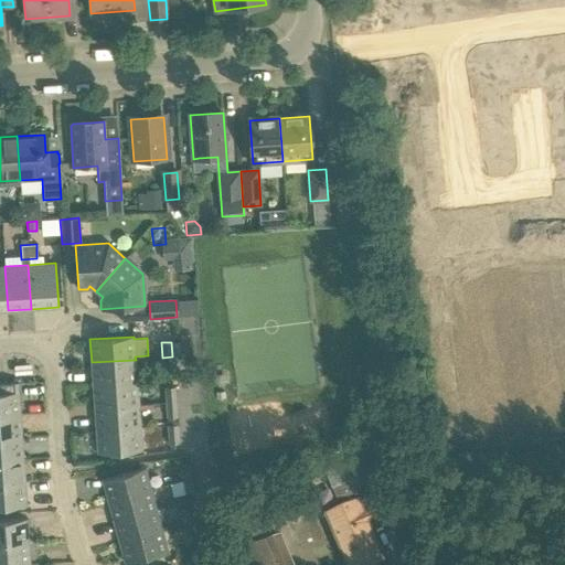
[(172,356),(162,358),(163,373),(173,372),(172,356)]
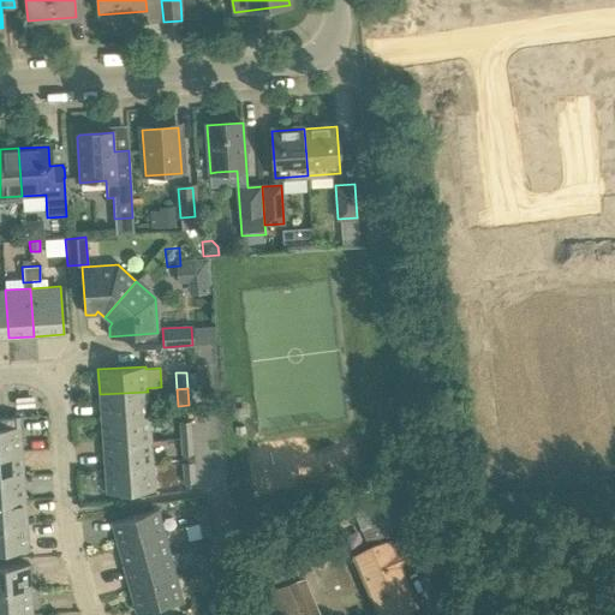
[(148,392),(100,394),(101,419),(149,416),(148,392)]
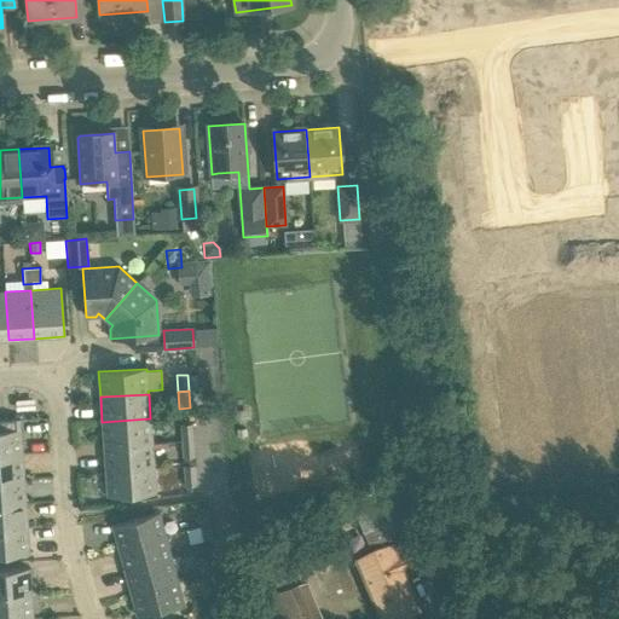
[(150,418),(102,422),(103,447),(151,444),(150,418)]
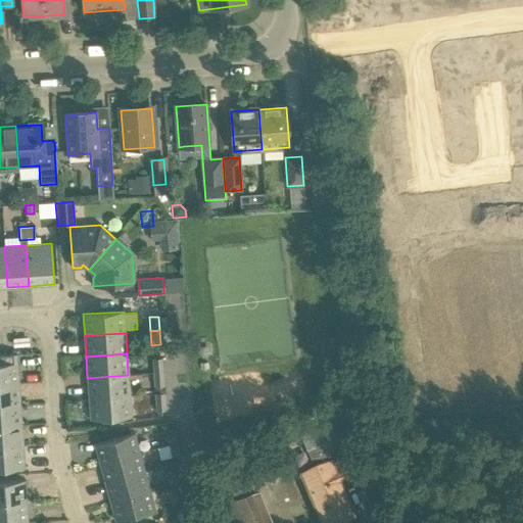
[(15,354),(0,354),(0,385),(18,384),(15,354)]
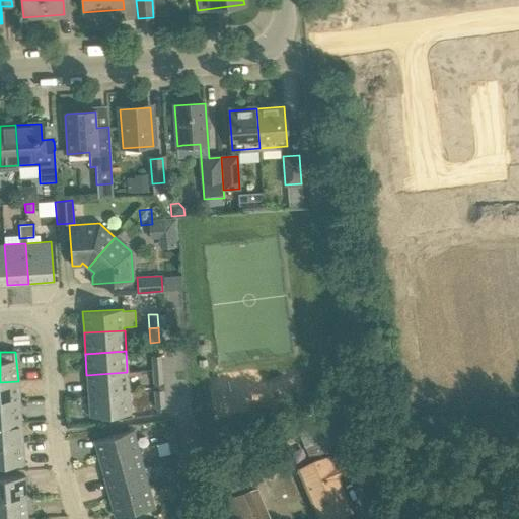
[(160,355),(151,356),(152,370),(161,369),(160,355)]
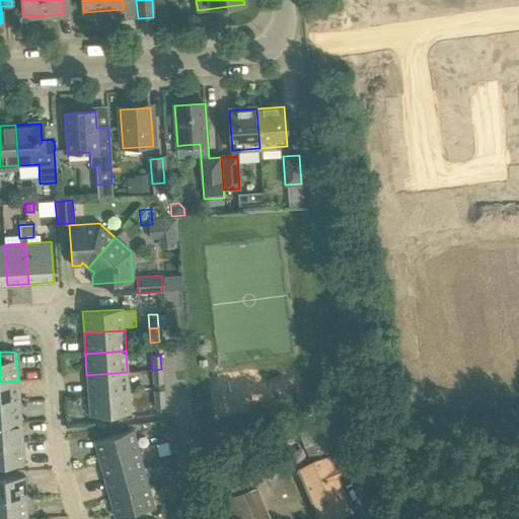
[(161,369),(152,370),(153,384),(162,383),(161,369)]
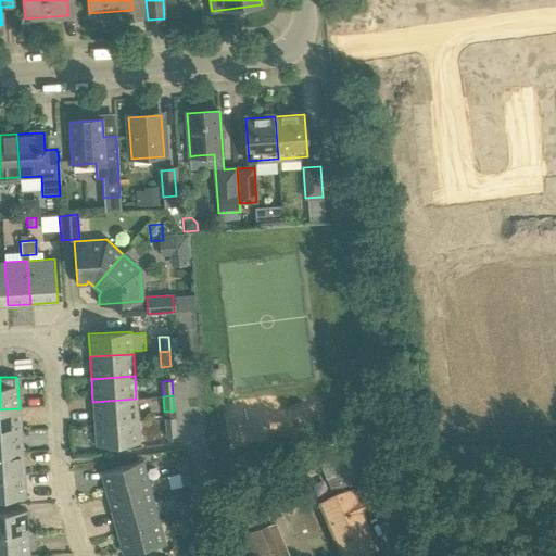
[(136,399),(92,402),(95,424),(138,421),(136,399)]
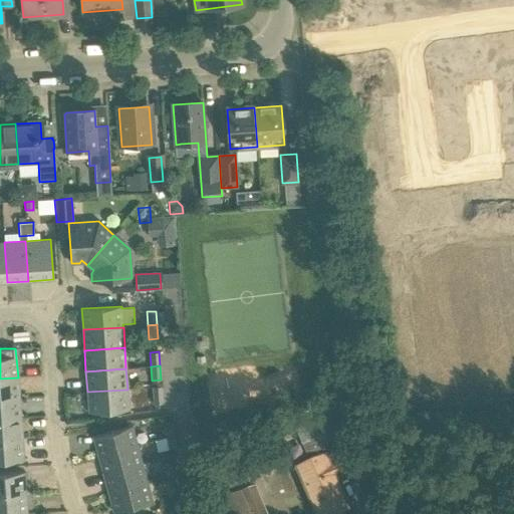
[(18,377),(0,378),(0,399),(19,398),(18,377)]
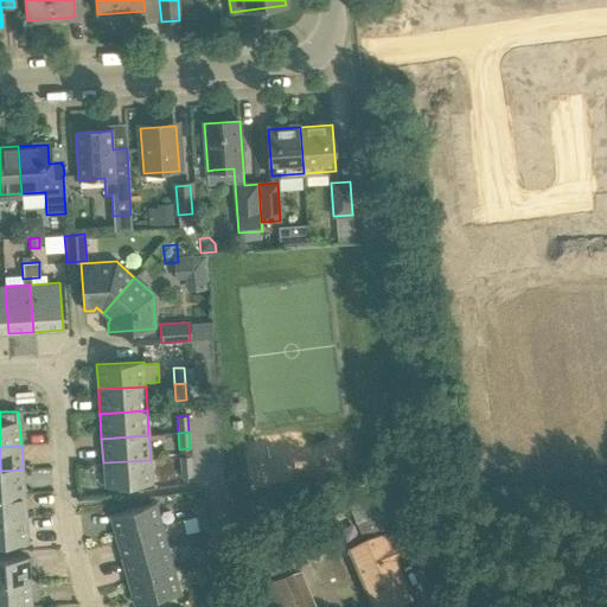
[(191,455),(180,457),(181,477),(192,477),(191,455)]
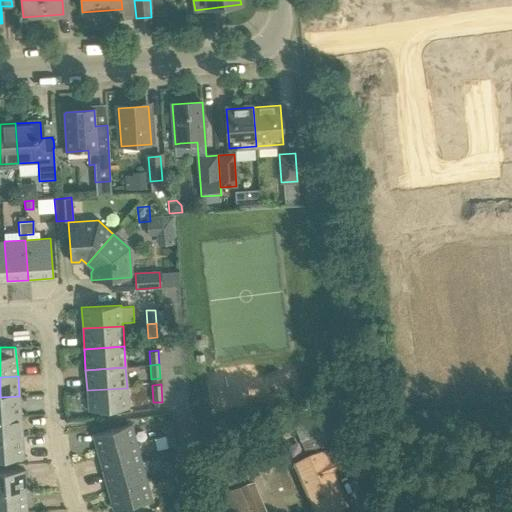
[(127,388),(87,390),(88,411),(128,408),(127,388)]
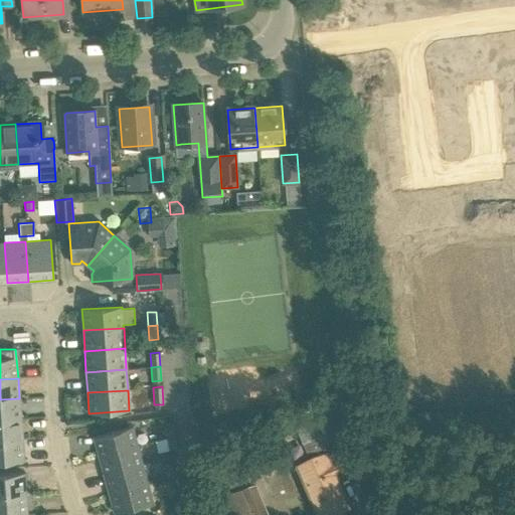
[(19,398),(0,399),(0,420),(20,419),(19,398)]
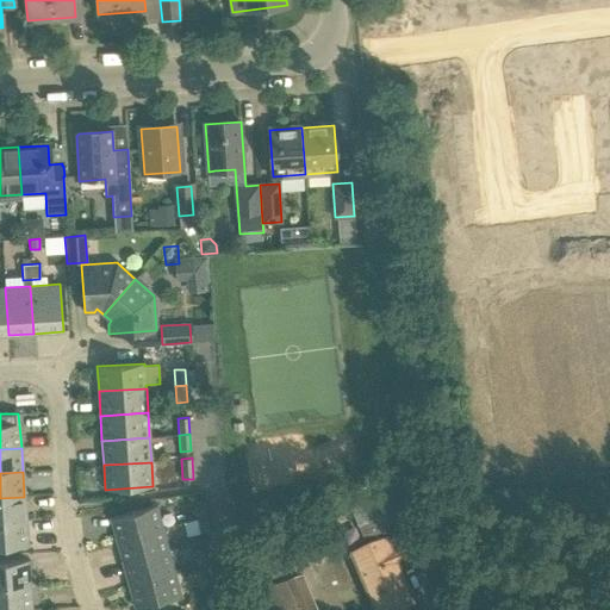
[(369,500),(350,509),(358,526),(363,539),(385,529),(386,531),(402,526),(399,516),(415,510),(400,474),(384,480),(381,474),(362,481),(369,500)]
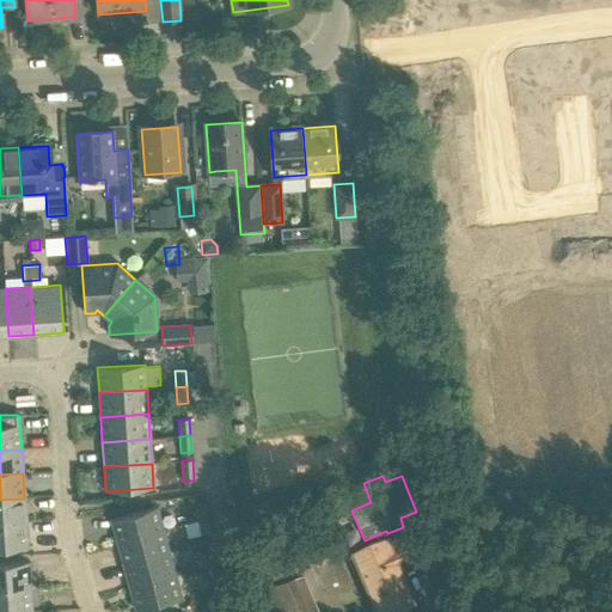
[(24,499),(0,500),(0,524),(26,522),(24,499)]
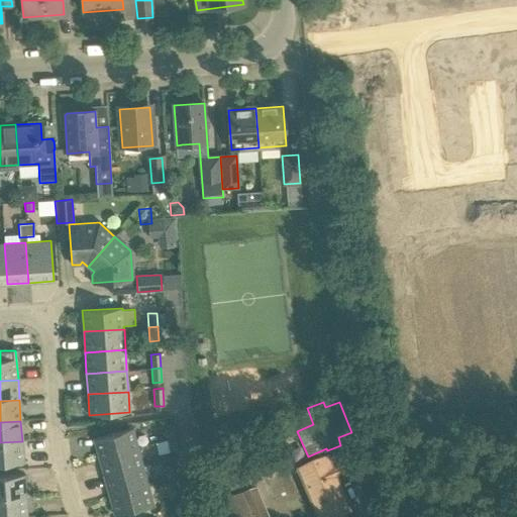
[(174,425),(165,427),(170,451),(179,450),(174,425)]
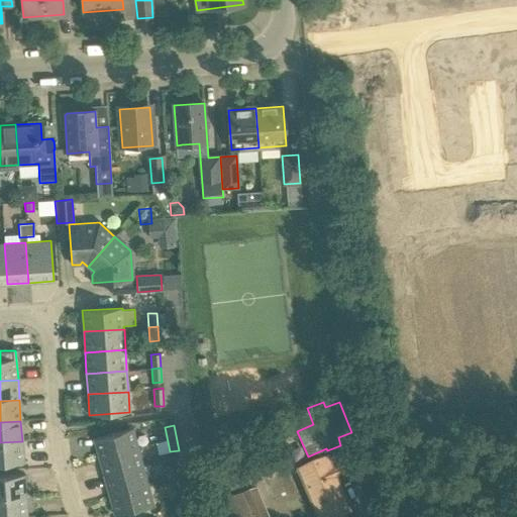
[(132,428),(94,439),(99,458),(137,447),(132,428)]
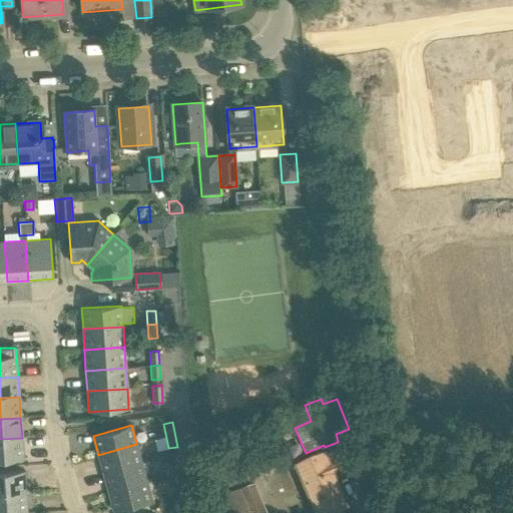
[(22,438),(0,439),(0,460),(23,459),(22,438)]
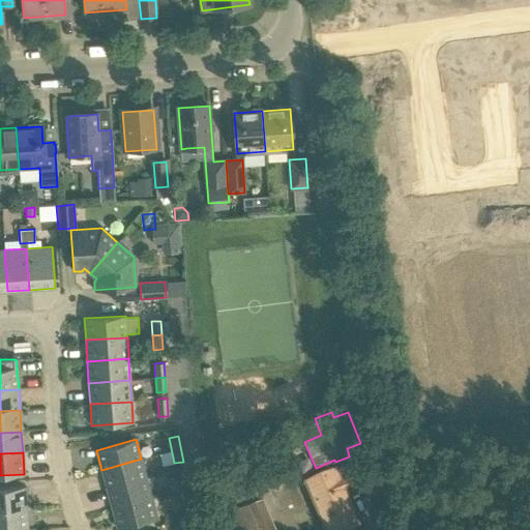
[(141,459),(101,470),(107,489),(146,477),(141,459)]
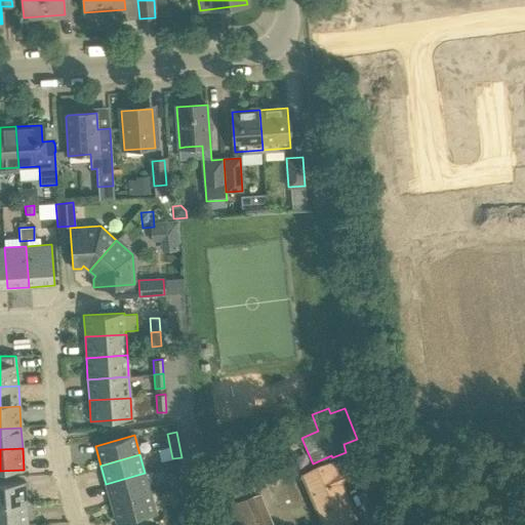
[(261,458),(224,475),(229,486),(234,497),(252,489),(253,492),(266,487),(272,483),(271,481),(290,474),(285,461),(267,470),(261,458)]
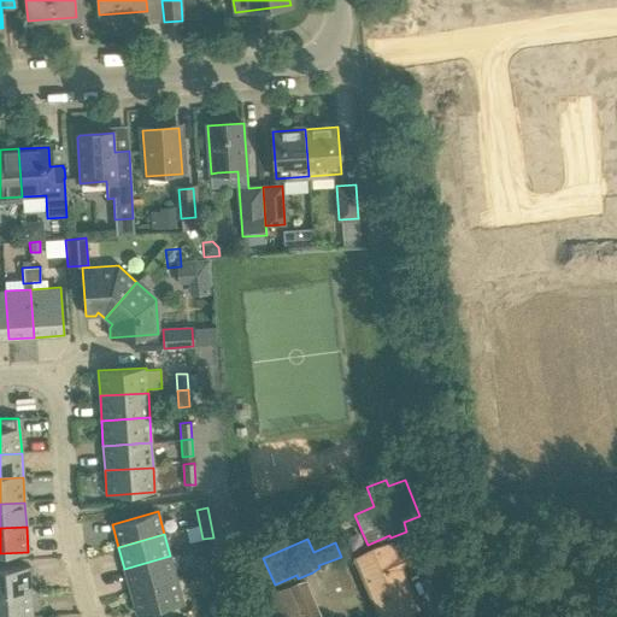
[(391,544),(354,559),(378,616),(392,616),(418,606),(401,568),(413,562),(409,552),(397,557),(391,544)]
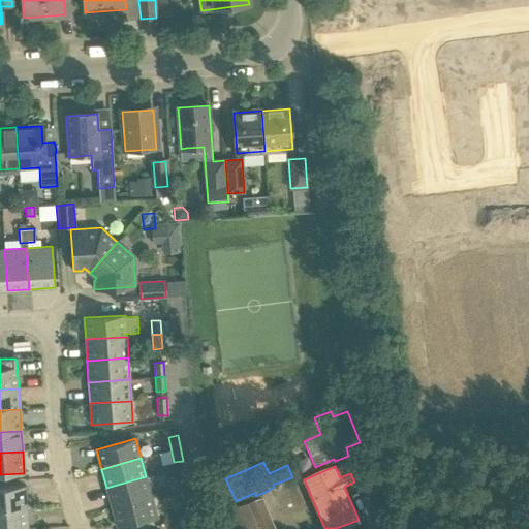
[(174,471),(166,474),(177,499),(184,496),(174,471)]
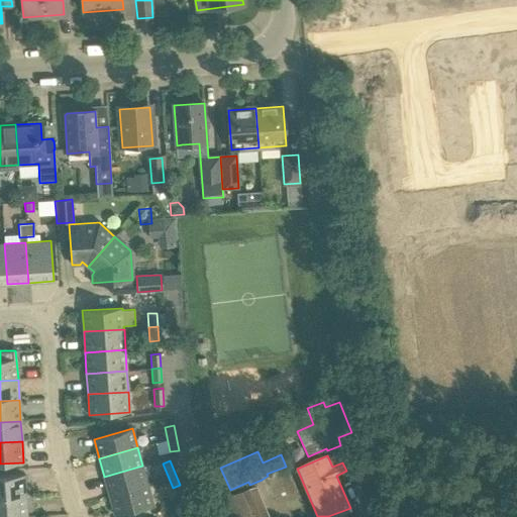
[(142,466),(104,477),(109,496),(148,485),(142,466)]
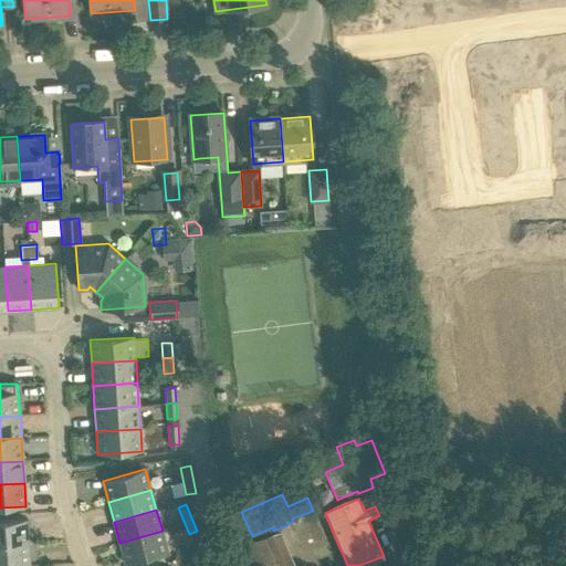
[(0,544),(28,543),(25,520),(0,521),(0,544)]
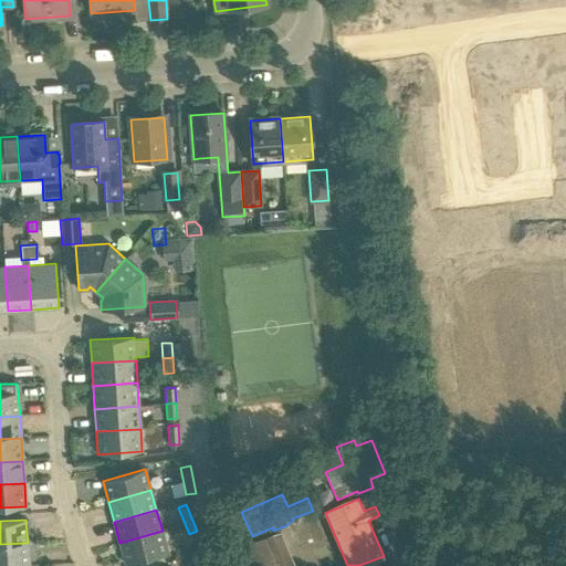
[(297,565),(282,528),(247,544),(257,565),(297,565)]
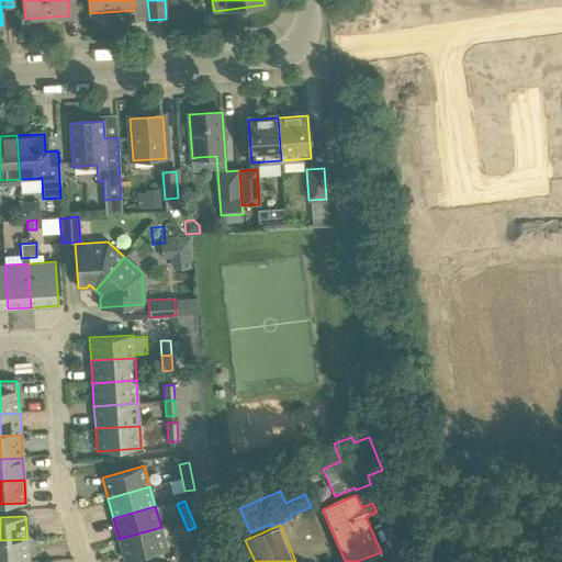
[(161,527),(119,539),(124,560),(167,548),(161,527)]
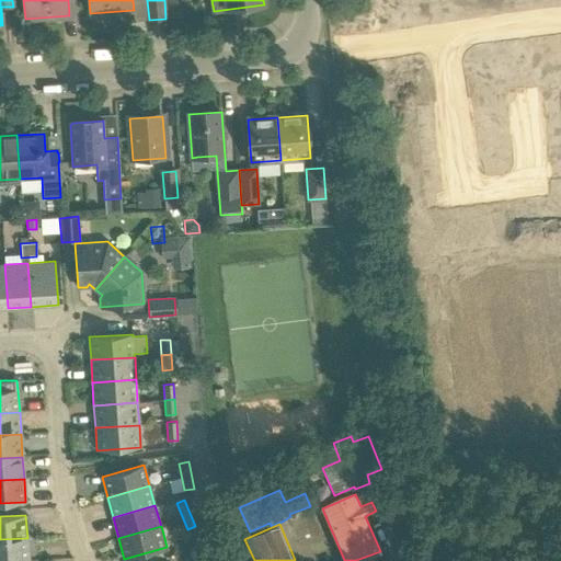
[(27,538),(0,539),(0,560),(20,560),(29,560),(27,538)]
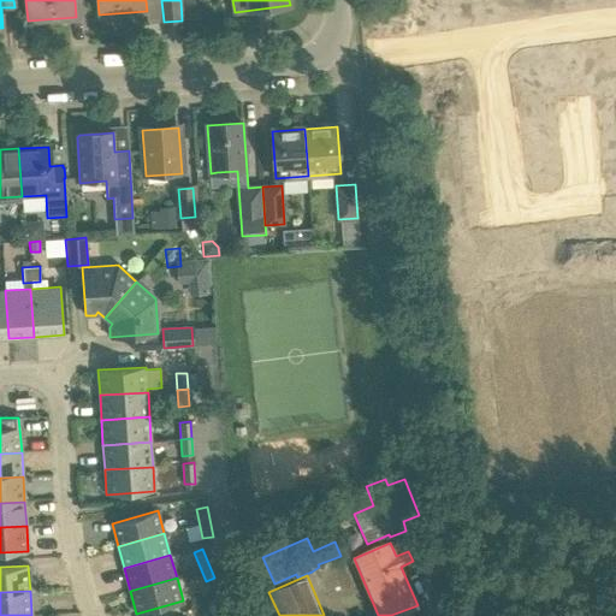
[(231,615),(224,598),(211,604),(215,615),(231,615)]
